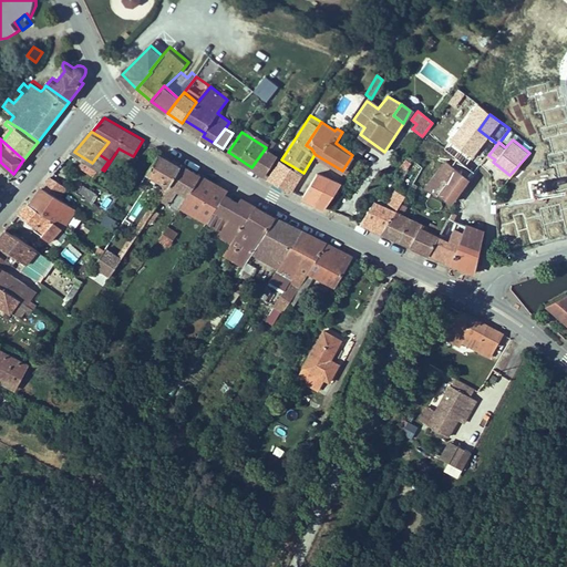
[(264,175),(277,154),(266,147),(251,167),(264,175)]
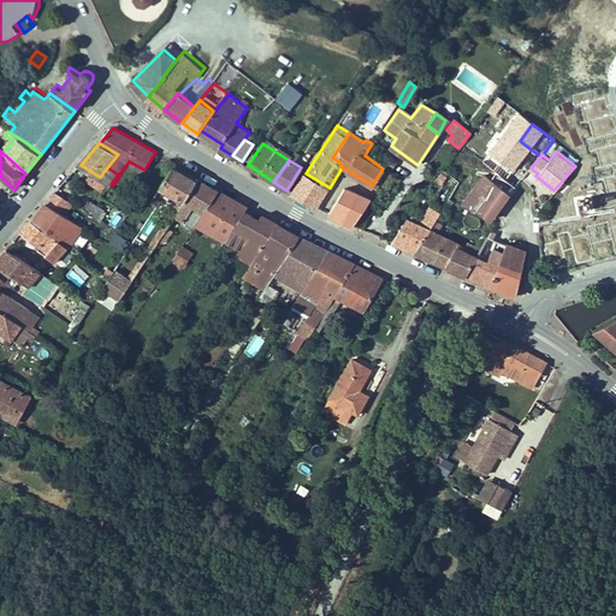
[(522,178),(525,175),(504,160),(496,170),(516,185),(522,178)]
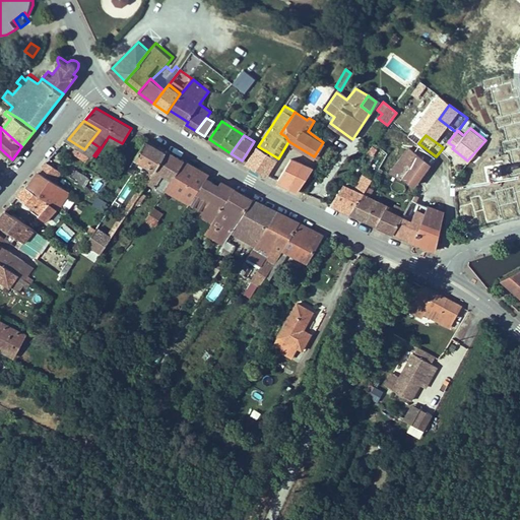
[(156,169),(167,151),(147,139),(137,156),(153,167),(156,169)]
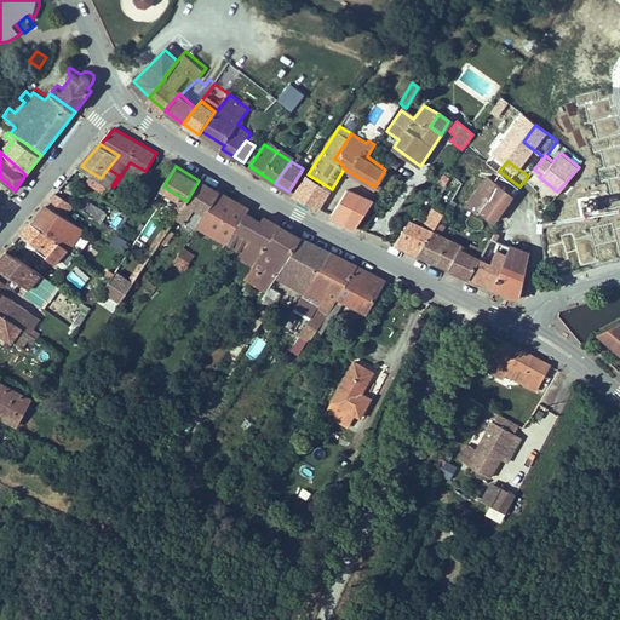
[(112,185),(119,176),(108,168),(101,178),(112,185)]
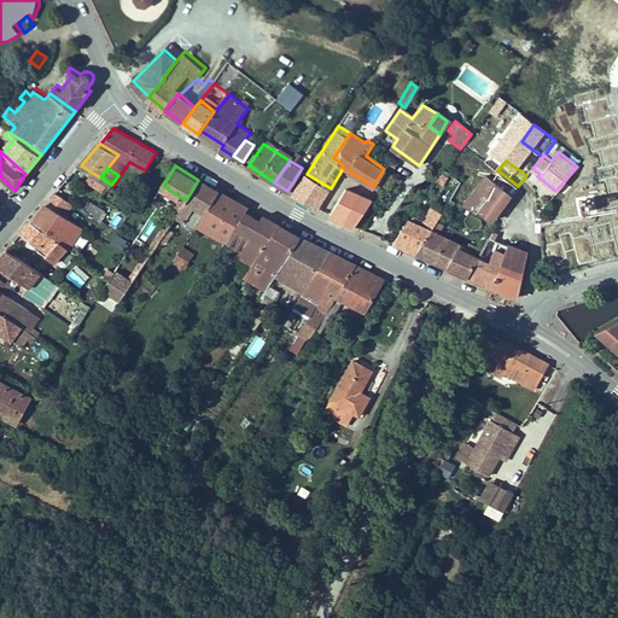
[(497,170),(491,179),(511,194),(518,186),(497,170)]
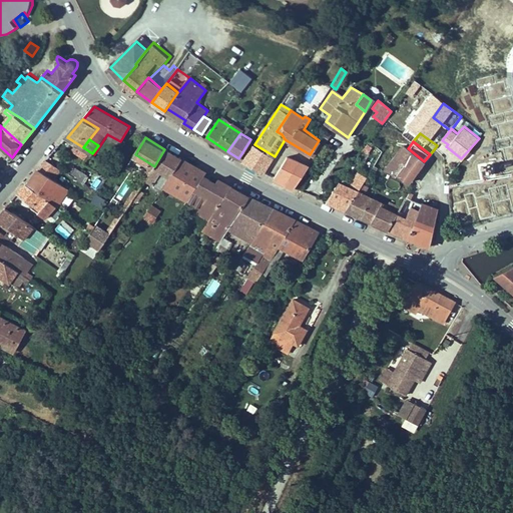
[(265,171),(275,156),(254,144),(243,160),(265,171)]
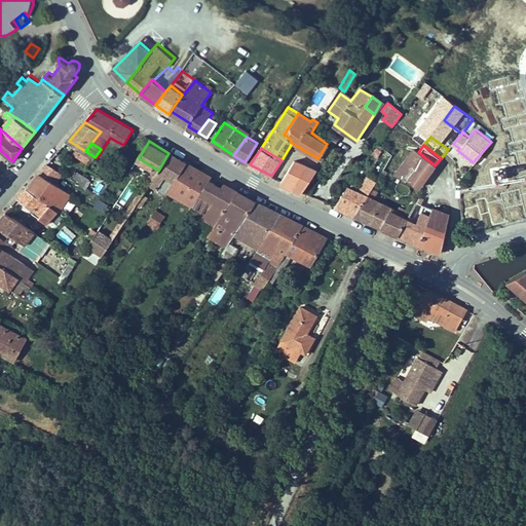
[(379,151),(375,148),(369,156),(374,158),(379,151)]
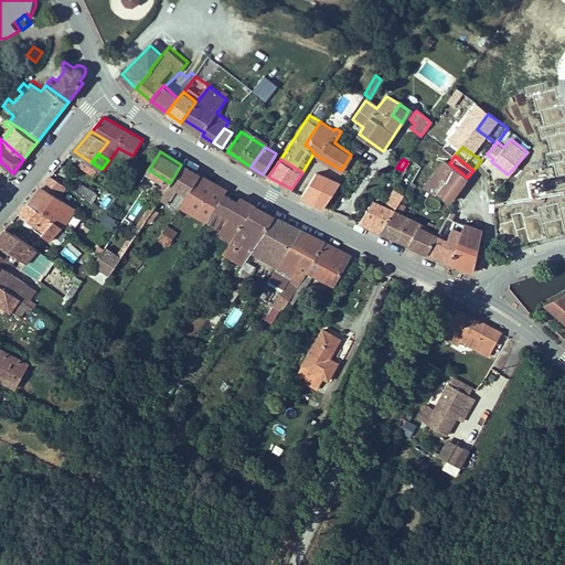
[(449,200),(467,178),(449,163),(444,160),(424,185),(434,193),(436,192),(449,200)]
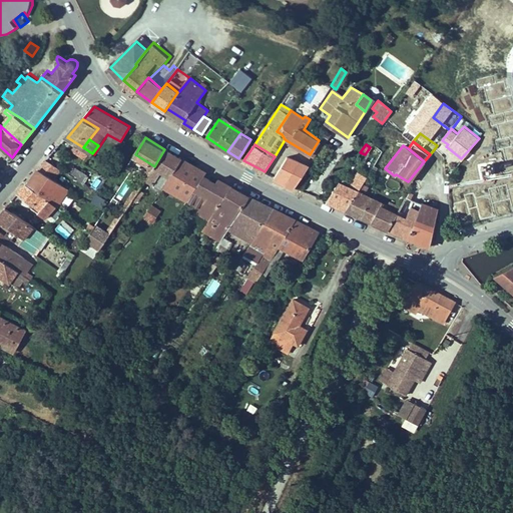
[(165,186),(183,157),(166,147),(164,149),(154,166),(147,177),(164,188),(165,186)]
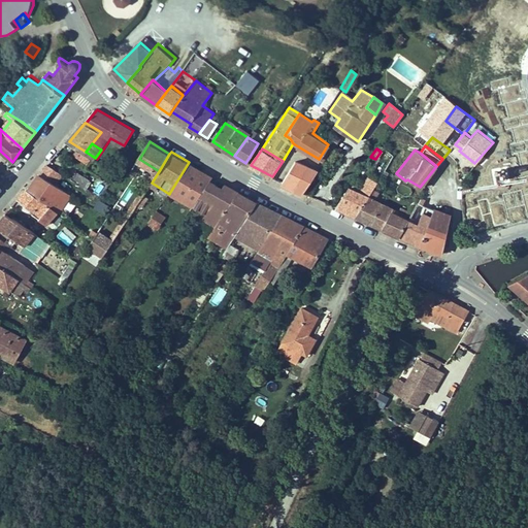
[(283,183),(295,188),(302,175),(301,174),(306,165),(297,160),(296,161),(283,183)]
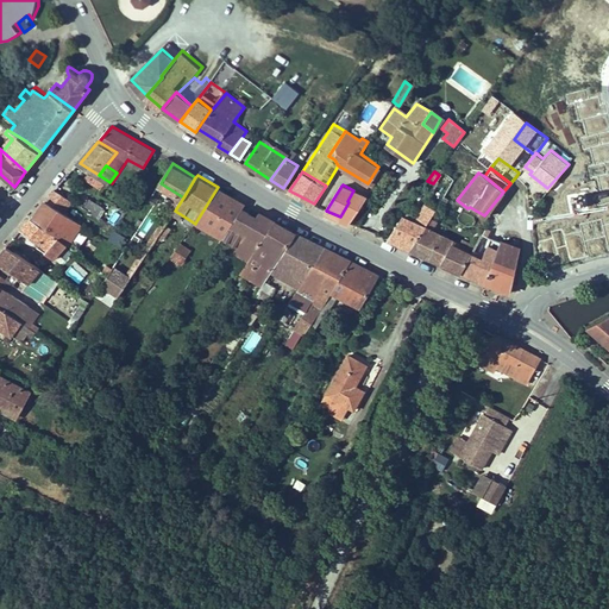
[(243,208),(246,203),(218,187),(196,221),(224,237),(243,208)]
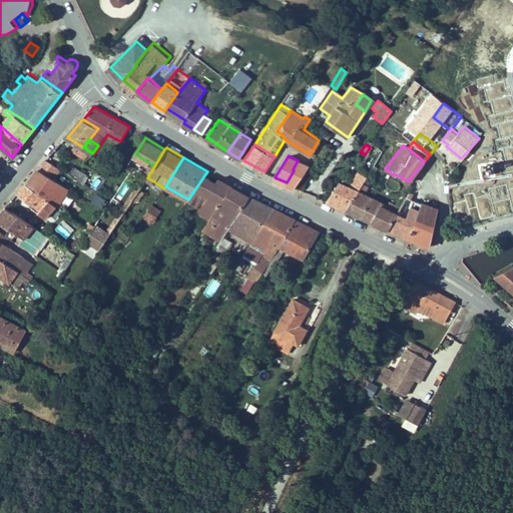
[(55,178),(62,168),(48,159),(41,168),(55,178)]
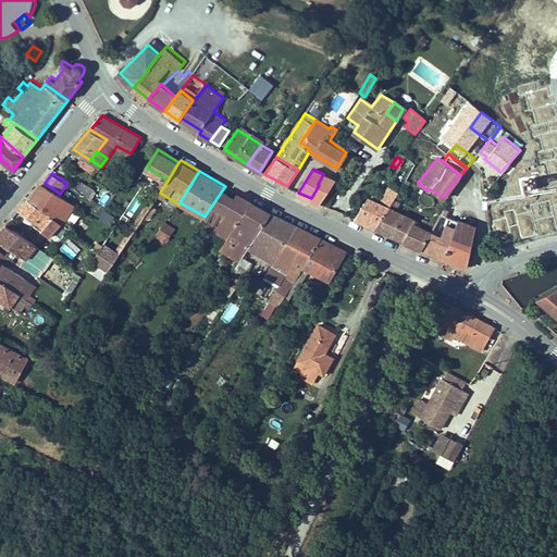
[(320,203),(335,178),(329,176),(323,174),(318,184),(319,185),(311,198),(320,203)]
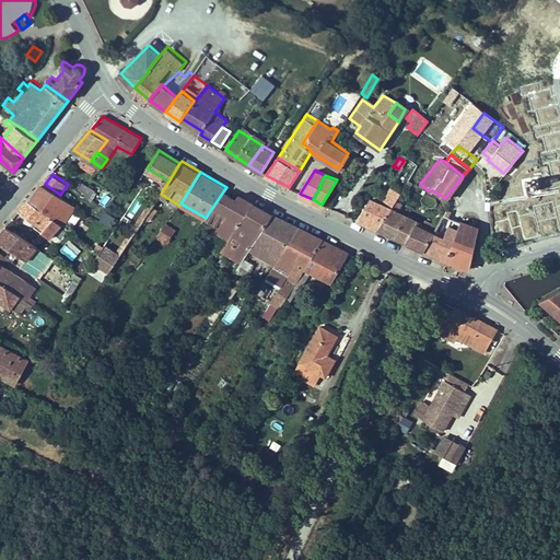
[(161,194),(168,182),(165,179),(118,253),(121,255),(161,194)]
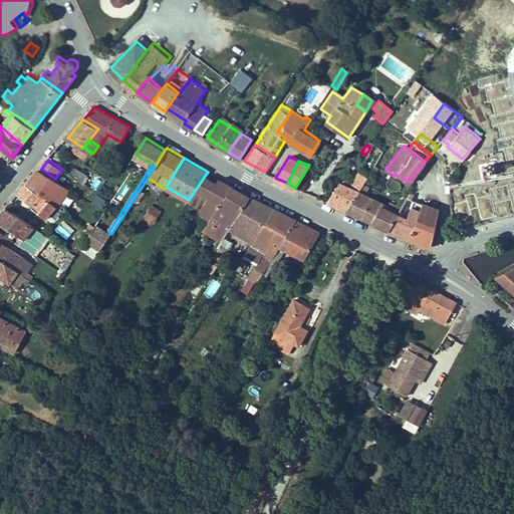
[(80,180),(85,184),(89,177),(87,176),(87,175),(87,174),(77,167),(76,168),(73,173),(81,178),(80,180)]
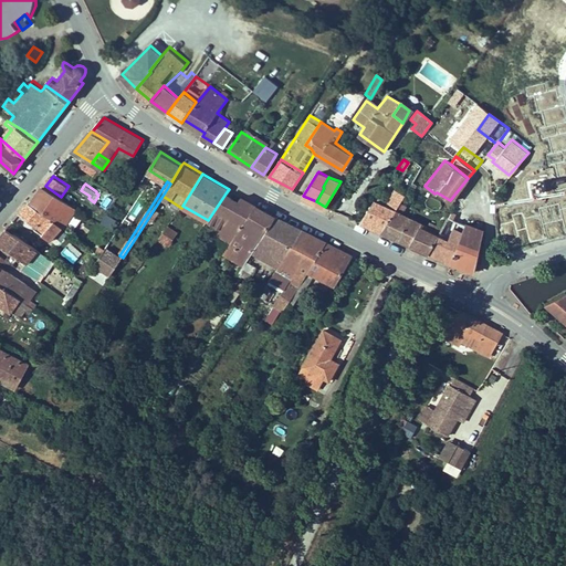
[(63,226),(75,207),(61,197),(45,186),(42,189),(32,203),(63,226)]
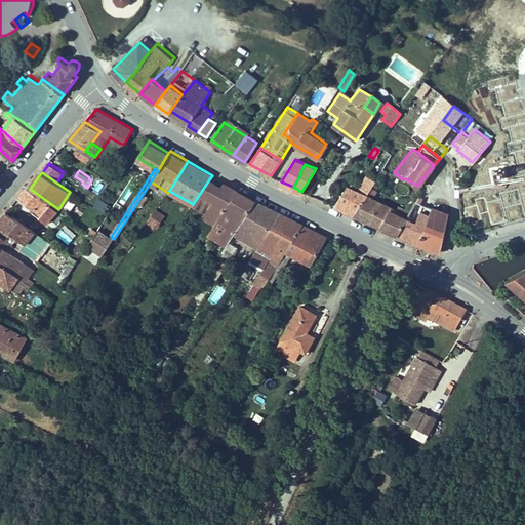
[(354,214),(367,194),(373,183),(365,176),(355,192),(348,187),(347,187),(335,205),(354,214)]
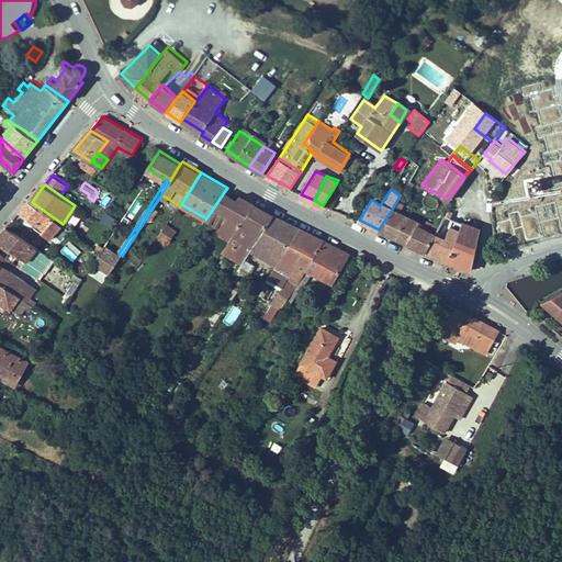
[(216,233),(229,242),(255,203),(239,195),(237,200),(224,192),(206,218),(220,228),(216,233)]
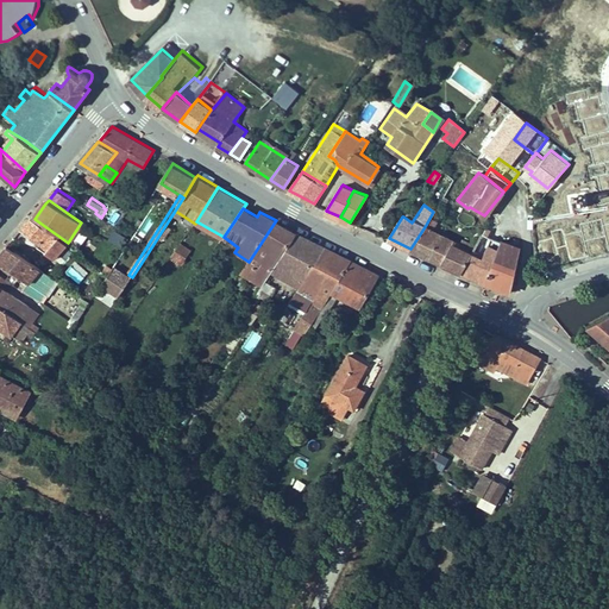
[(56,257),(68,243),(35,219),(33,218),(24,227),(42,240),(39,245),(56,257)]
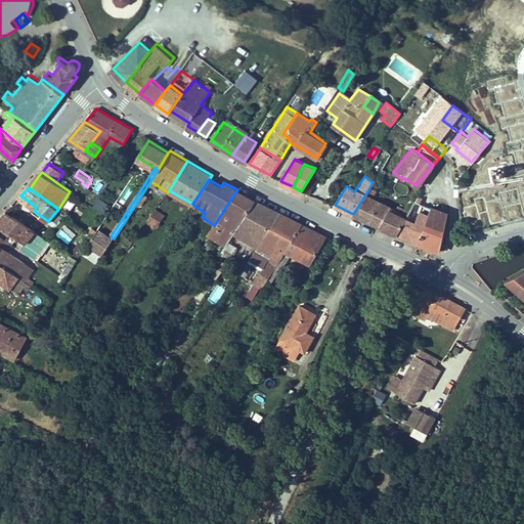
[(234,232),(255,200),(237,189),(214,225),(211,229),(208,233),(226,245),(234,232)]
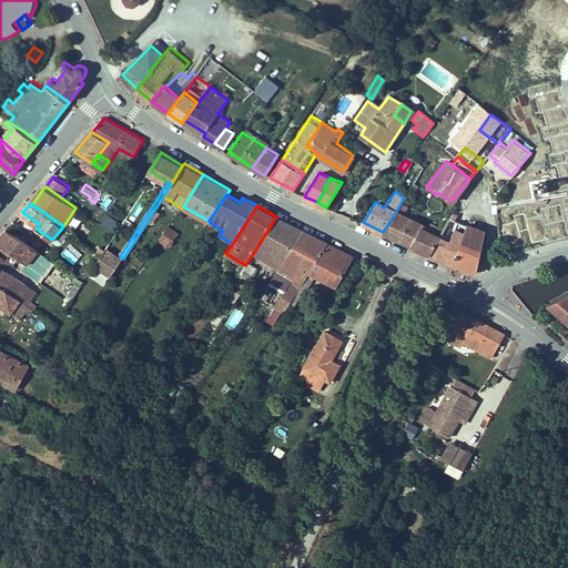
[(408,244),(429,254),(438,237),(427,232),(430,225),(397,210),(383,232),(408,244)]
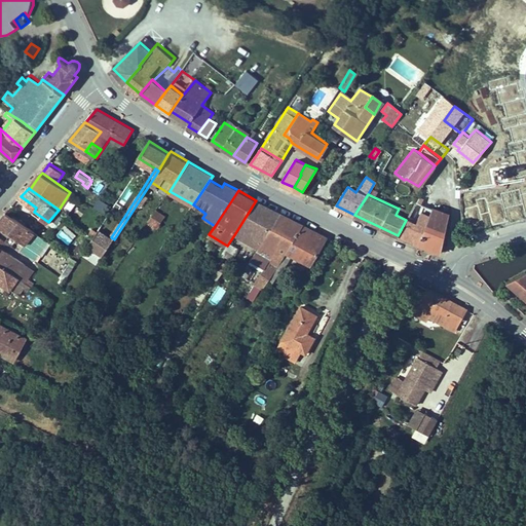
[(398,235),(419,243),(434,208),(421,203),(422,199),(418,196),(406,220),(398,235)]
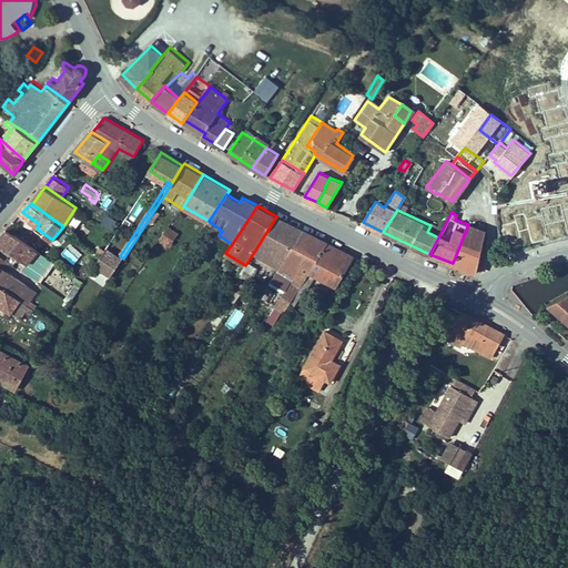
[(455,220),(468,224),(469,221),(469,220),(456,215),(455,220)]
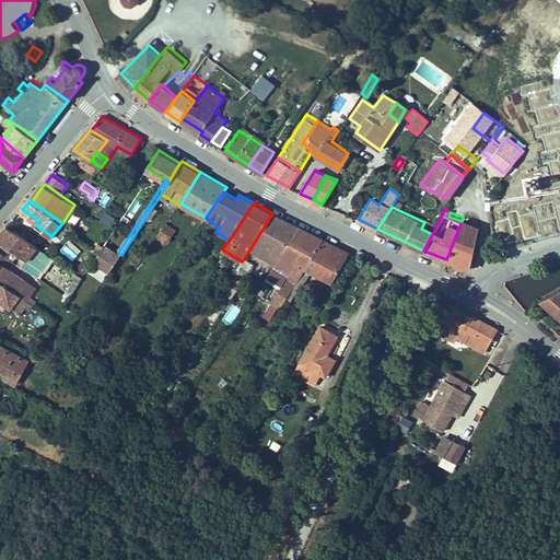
[(71,213),(68,224),(76,226),(79,216),(71,213)]
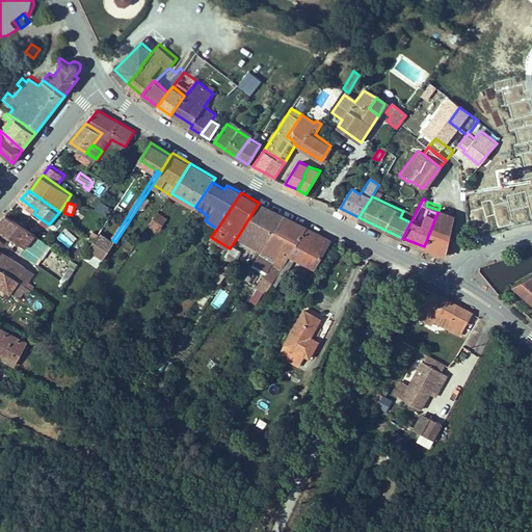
[(264,246),(284,215),(259,203),(238,236),(251,244),(254,241),(264,246)]
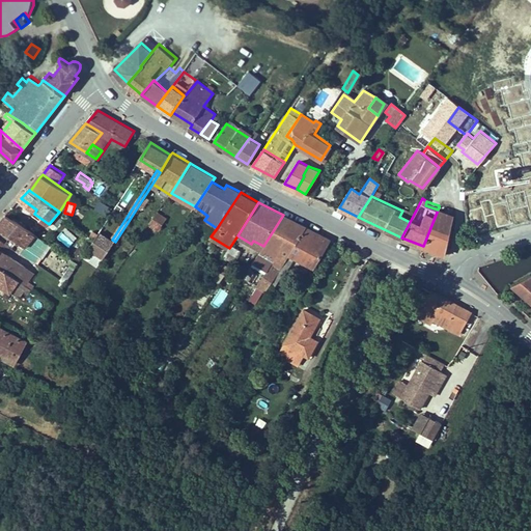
[(423,246),(445,255),(453,216),(438,210),(423,246)]
